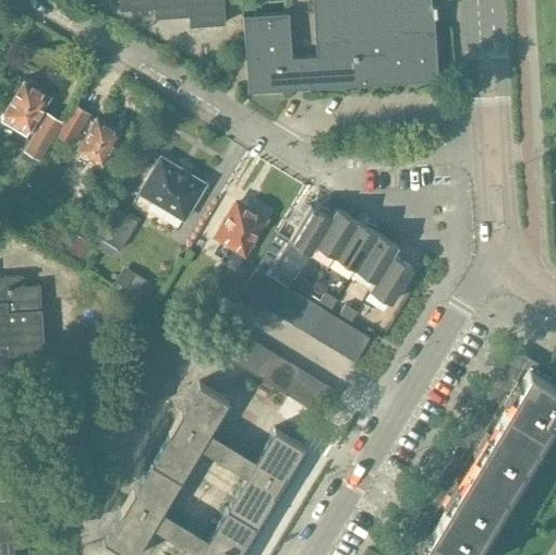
[(119,0),(120,12),(155,10),(155,20),(190,17),(190,28),(226,26),(224,0),(119,0)]
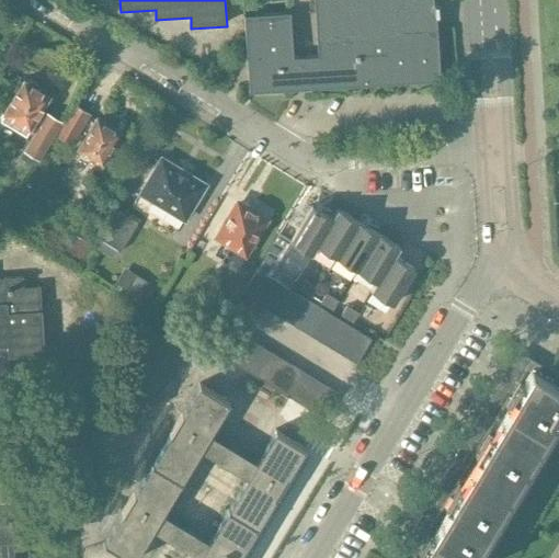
[(292,14),(246,16),(248,47),(254,47),(257,93),(442,82),(435,0),(320,0),(323,38),(318,38),(319,58),(294,59),(292,14)]
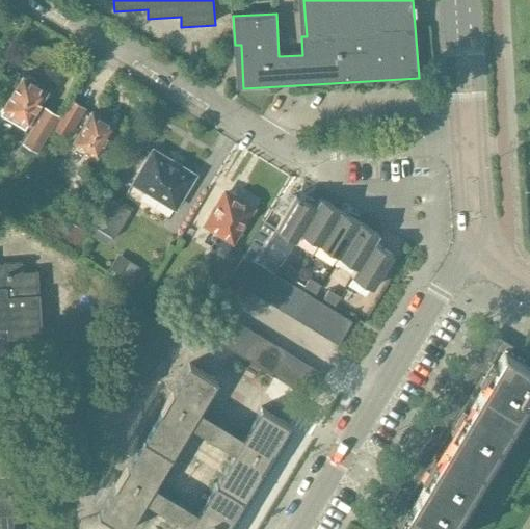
[(4,110),(1,115),(25,130),(28,125),(34,128),(24,144),(36,152),(58,117),(45,110),(43,114),(36,110),(48,93),(36,86),(36,81),(29,77),(24,79),(22,78),(3,110),(4,110)]
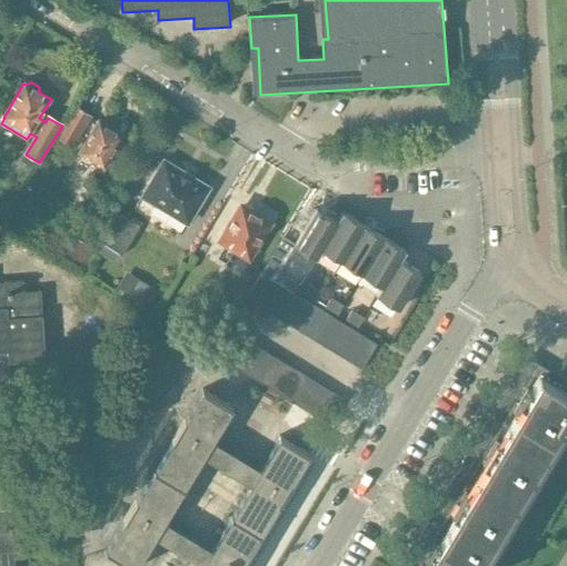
[(71,149),(90,119),(73,109),(56,139),(71,149)]
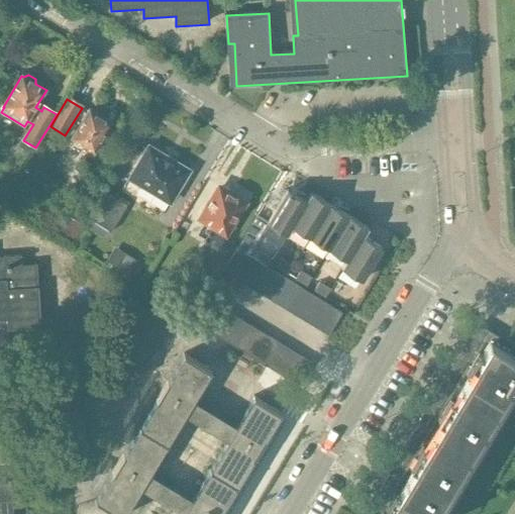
[(94,155),(97,150),(100,152),(105,145),(101,143),(111,126),(90,113),(72,141),(94,155)]
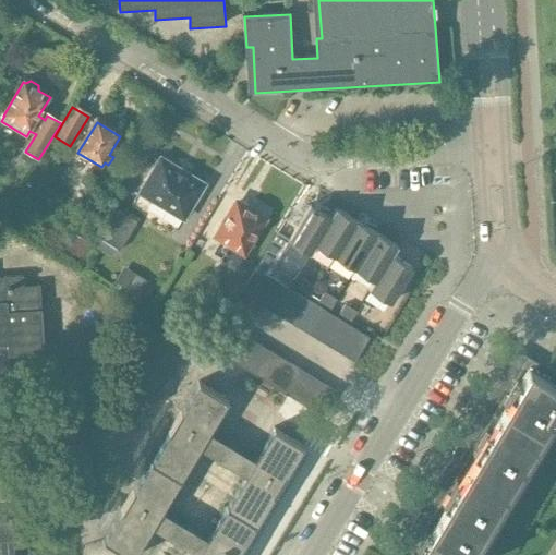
[(184,221),(205,186),(189,176),(178,169),(161,159),(141,194),(184,221)]
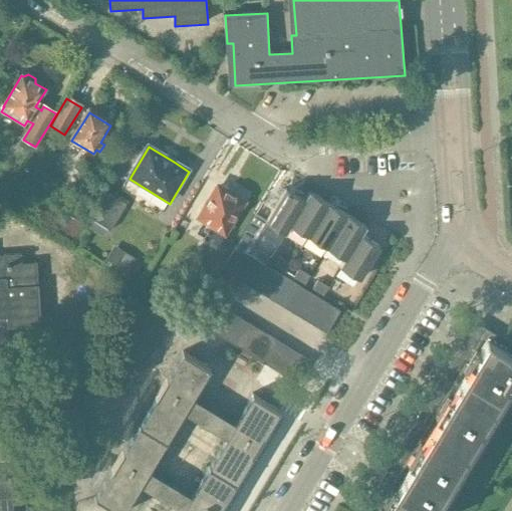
[(274,210),(285,192),(277,187),(266,205),(274,210)]
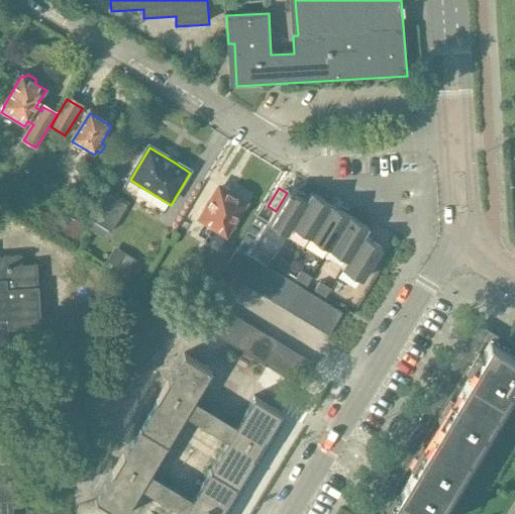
[(244,206),(224,194),(220,192),(202,220),(226,235),(244,206)]
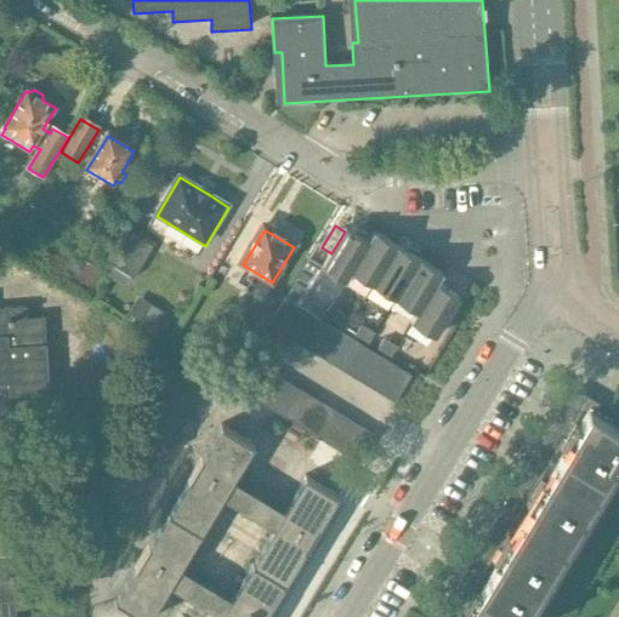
[(369,244),(347,230),(323,270),(347,285),(353,275),(352,274),(370,244),(369,244)]
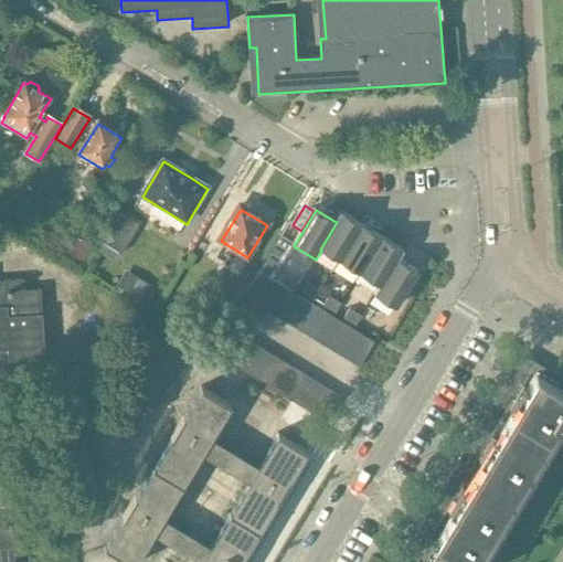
[(121,255),(140,226),(117,213),(99,242),(101,242),(95,251),(114,263),(119,254),(121,255)]
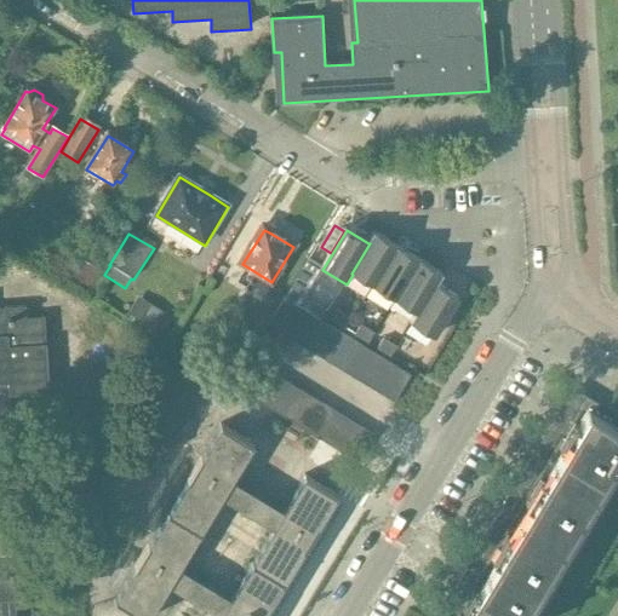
[(398,248),(376,234),(375,234),(368,243),(370,243),(352,274),(353,275),(373,288),(398,248)]
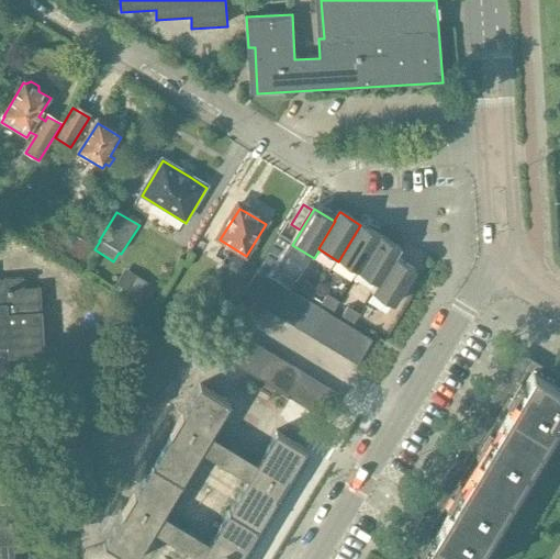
[(381,237),(360,225),(338,261),(359,274),(381,237)]
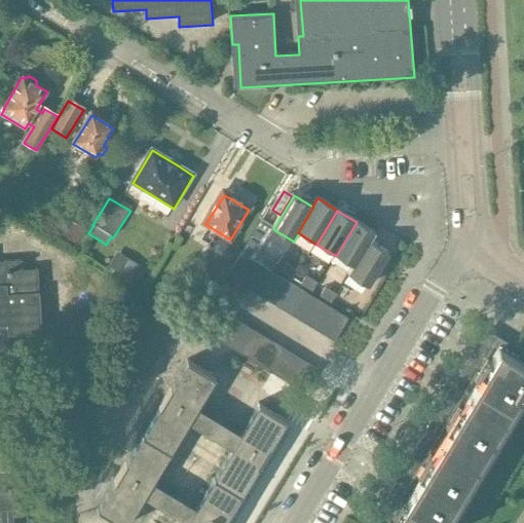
[(376,234),(357,222),(336,256),(353,266),(354,267),(370,241),(371,243),(376,234)]
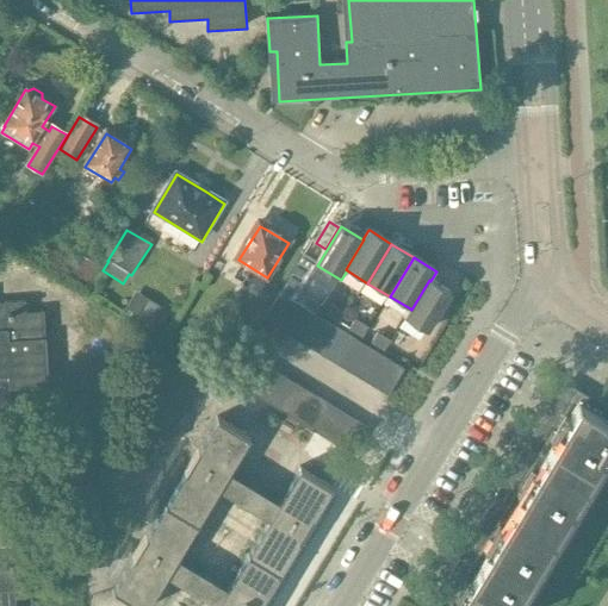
[(452,294),(430,281),(429,280),(411,310),(410,308),(404,319),(428,333),(452,294)]
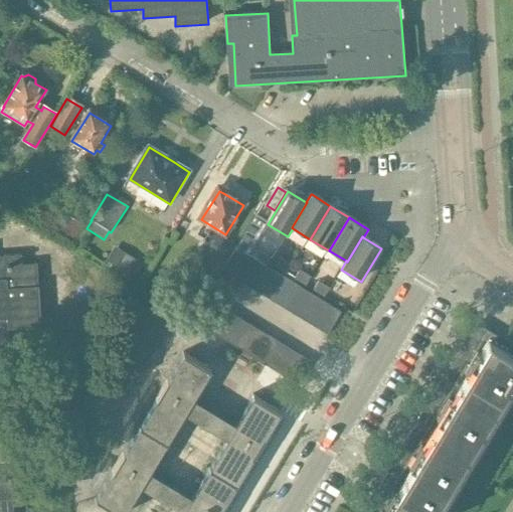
[(250,246),(245,254),(248,257),(257,262),(261,253),(250,246)]
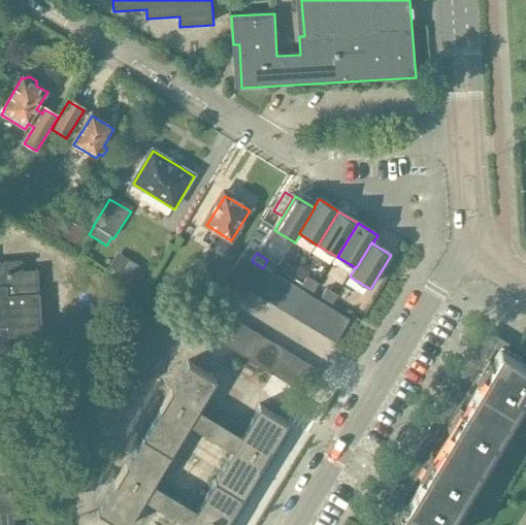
[(243,256),(229,279),(240,286),(255,263),(252,261),(243,256)]
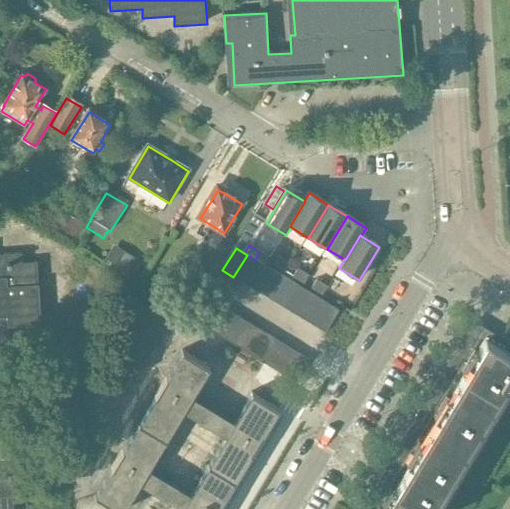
[(270,259),(259,252),(255,260),(257,261),(265,266),(270,259)]
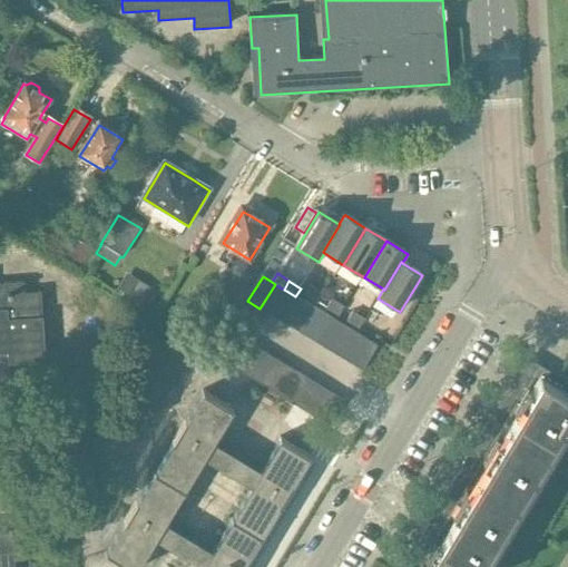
[(275,284),(260,309),(271,315),(286,291),(284,290),(275,284)]
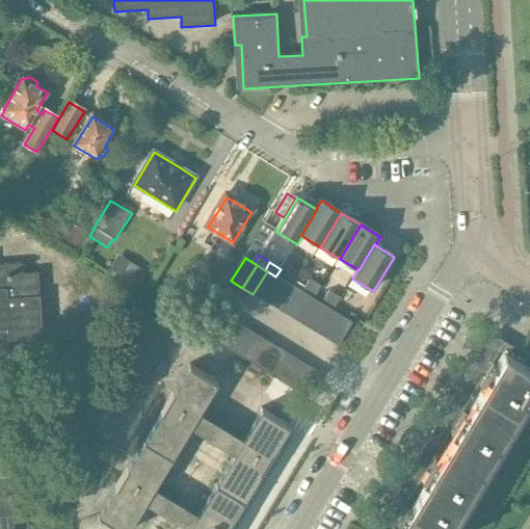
[(0,332),(8,332),(8,341),(43,339),(38,273),(36,273),(36,279),(23,280),(22,266),(0,266),(0,332)]
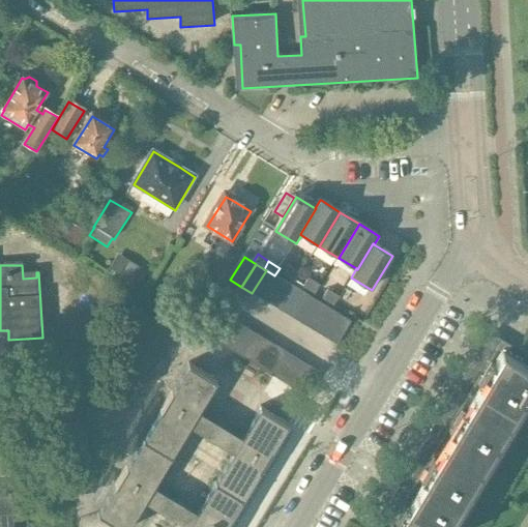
[(113,275),(126,285),(134,274),(119,265),(113,275)]
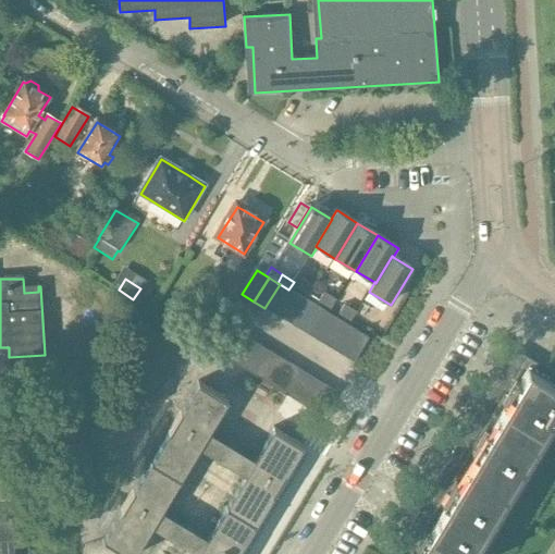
[(305,282),(300,291),(311,297),(317,290),(305,282)]
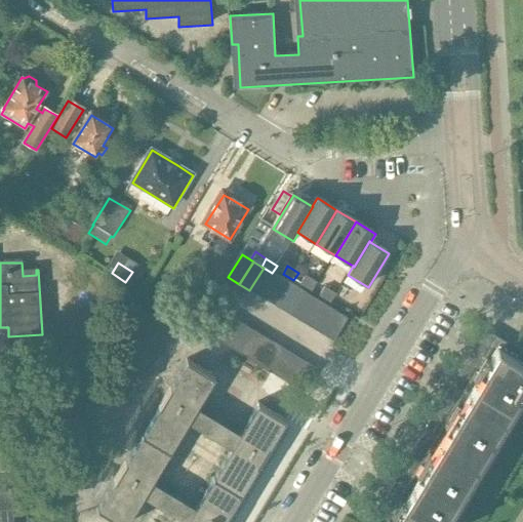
[(264,268),(249,290),(260,297),(274,274),(272,273),(264,268)]
